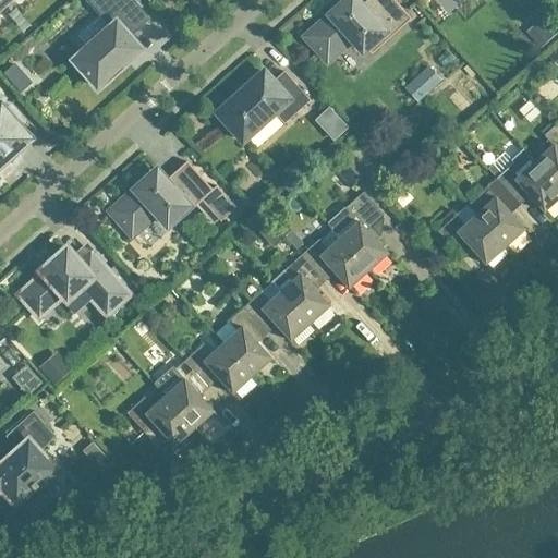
[(0,0),(0,9),(10,0),(0,0)]
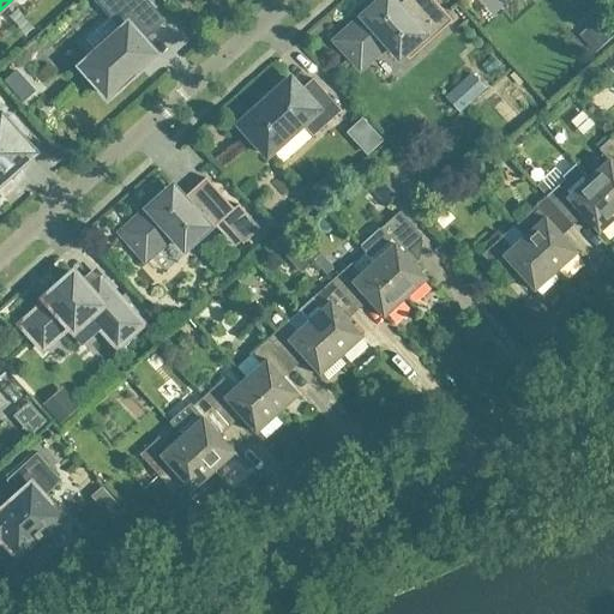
[(151,52),(142,40),(164,20),(146,0),(103,0),(112,10),(107,13),(122,30),(84,64),(80,66),(83,68),(84,68),(106,92),(104,92),(107,96),(110,94),(109,92),(127,77),(128,77),(128,76),(138,67),(139,67),(139,66),(152,55),(155,53),(152,50),(151,52)]
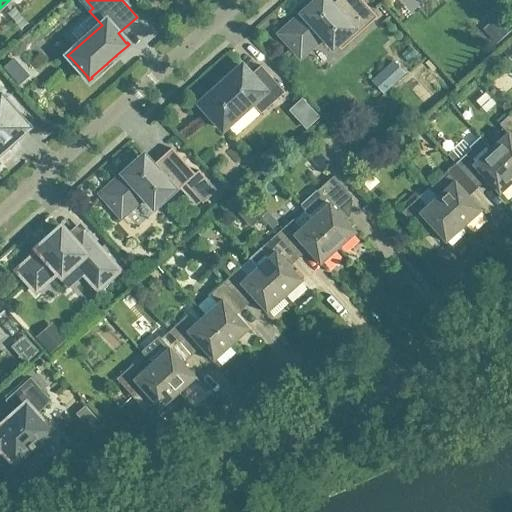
[(341,50),(378,17),(362,0),(337,0),(333,4),(331,5),(326,0),(318,0),(281,34),(301,55),(323,35),(333,47),(336,44),(341,50)]
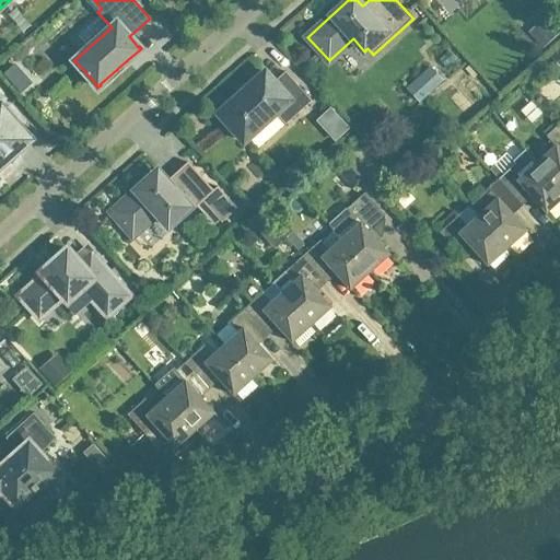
[(547,27),(534,38),(543,48),(559,32),(546,16),(540,21),(547,27)]
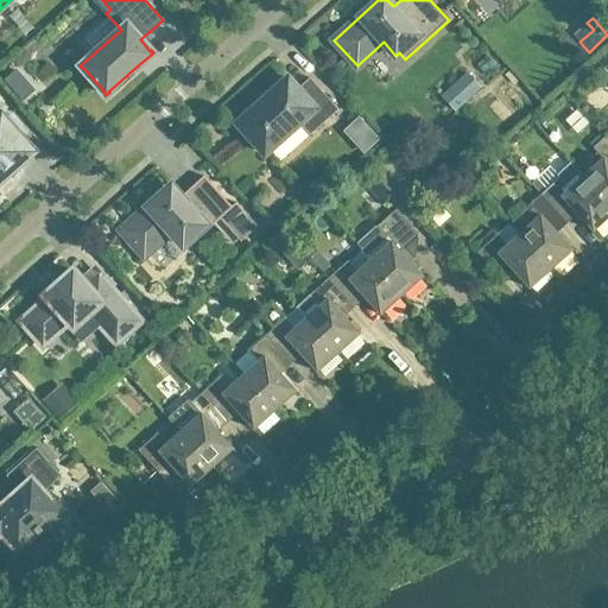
[(461,92),(449,103),(456,112),(482,88),(467,71),(453,84),(461,92)]
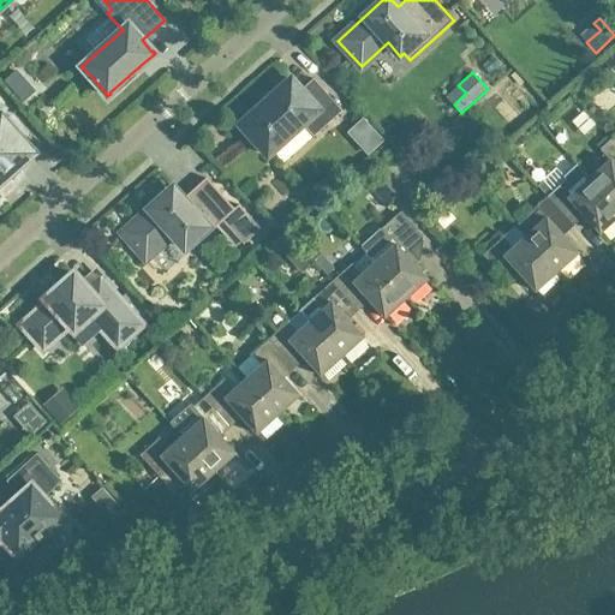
[(342,111),(314,78),(300,89),(291,79),(270,99),(269,96),(268,97),(269,100),(263,105),(262,102),(261,103),(262,105),(240,125),(268,155),(303,124),(314,136),(342,111)]
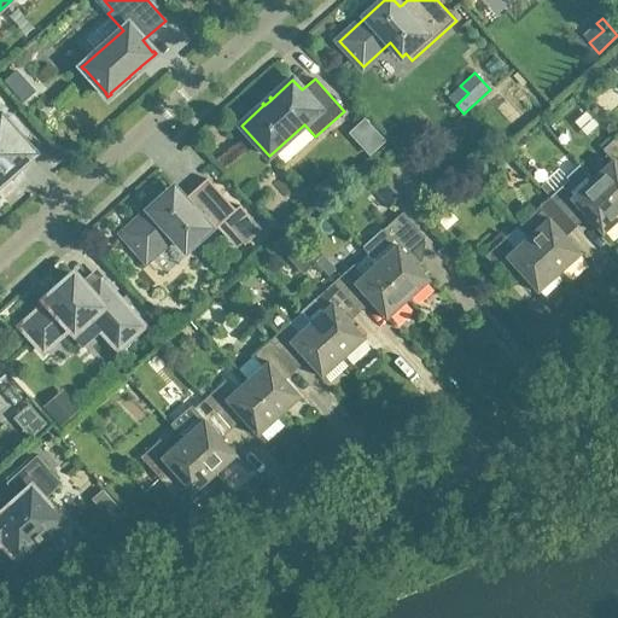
[(0,184),(34,153),(1,117),(0,117),(0,184)]
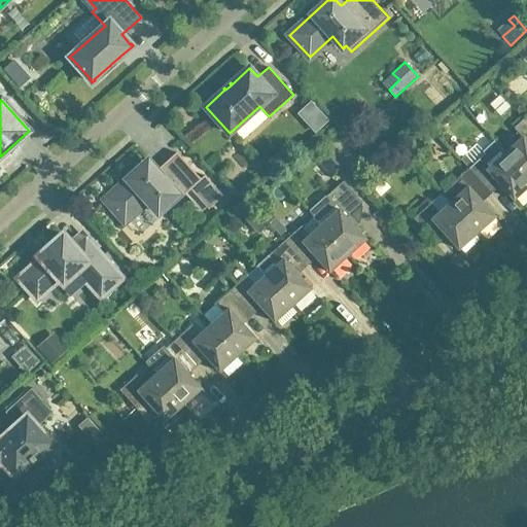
[(523,137),(505,152),(526,176),(526,123),(523,119),(514,128),(523,137)]
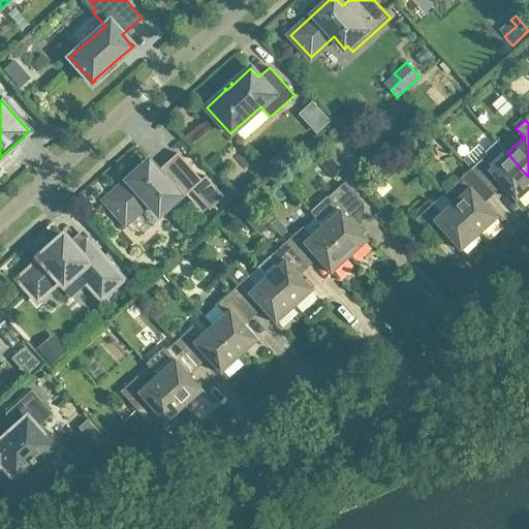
[(471,168),(470,169),(487,188),(496,181),(501,187),(503,186),(516,200),(528,188),(528,177),(507,153),(496,142),(486,151),(488,154),(475,164),(471,168)]
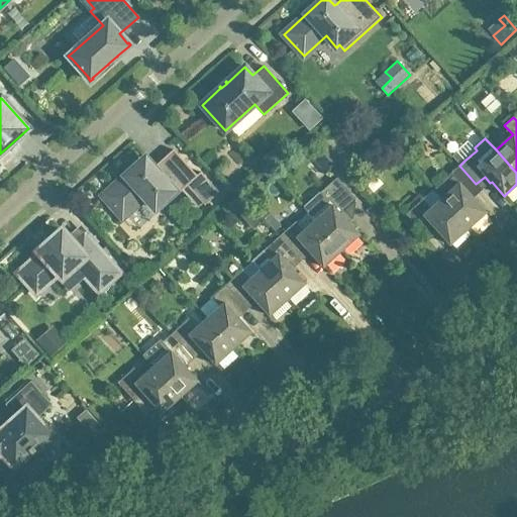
[(201,172),(197,175),(176,151),(174,149),(154,166),(153,167),(145,158),(103,196),(122,217),(145,197),(156,209),(159,207),(161,209),(182,190),(197,208),(203,203),(205,205),(218,192),(201,172)]
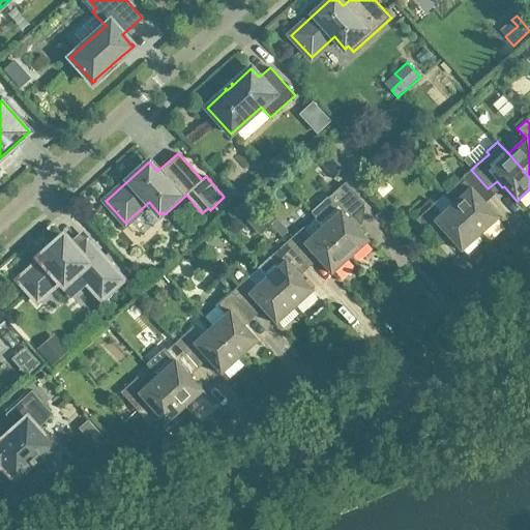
[(468,155),(464,159),(472,169),(476,165),(468,155)]
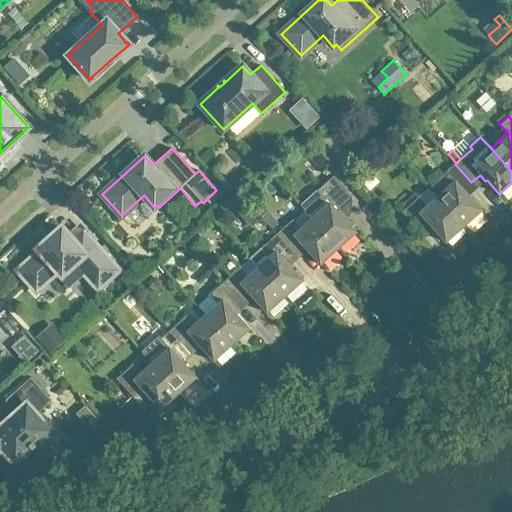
[(442,176),(429,188),(437,197),(464,226),(482,210),(469,196),(470,194),(465,188),(471,182),(455,164),(442,176)]
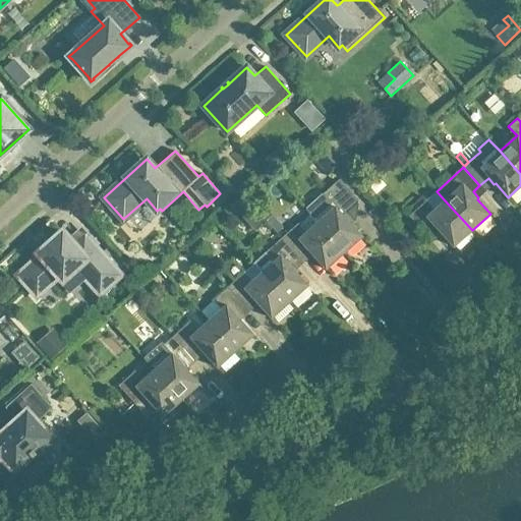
[(362,236),(353,226),(356,223),(347,213),(353,207),(352,206),(358,200),(339,179),(306,210),(310,214),(309,215),(344,252),(362,236)]
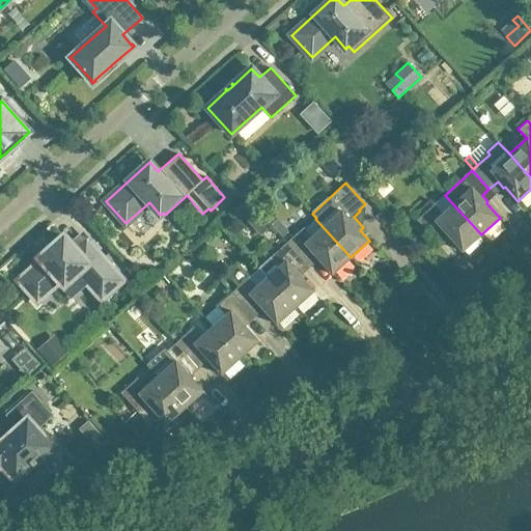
[(435,204),(417,220),(434,238),(434,239),(442,231),(448,238),(449,236),(463,251),(481,234),(453,204),(445,195),(435,204)]
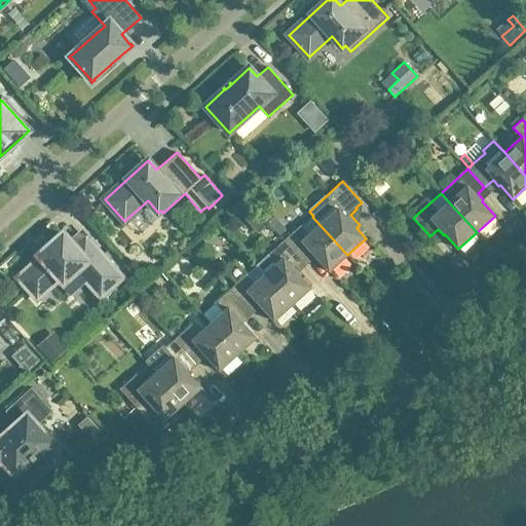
[(301,225),(284,240),(300,260),(309,252),(314,258),(315,257),(329,271),(347,255),(312,217),(302,226),(301,225)]
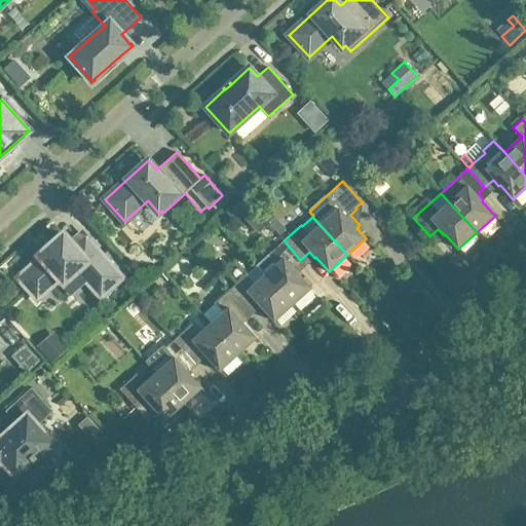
[(274,218),(268,223),(279,235),(286,230),(274,218)]
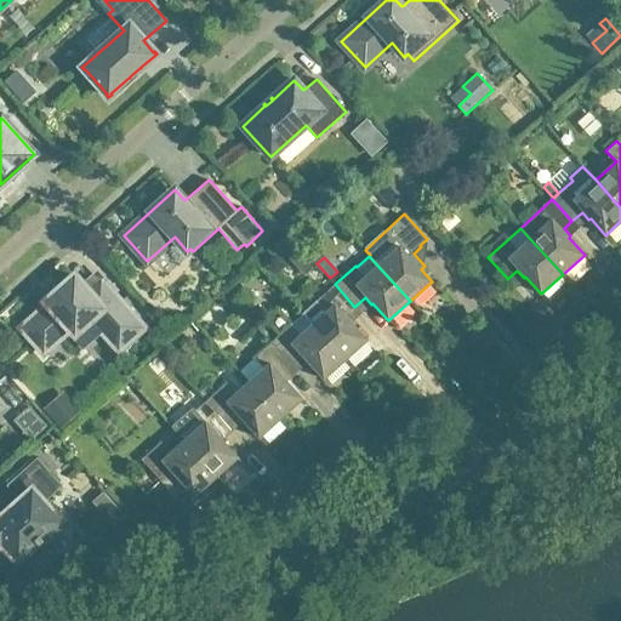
[(143,328),(101,280),(89,291),(75,275),(53,295),(56,298),(22,328),(44,352),(69,329),(75,335),(92,319),(100,329),(104,324),(123,346),(143,328)]
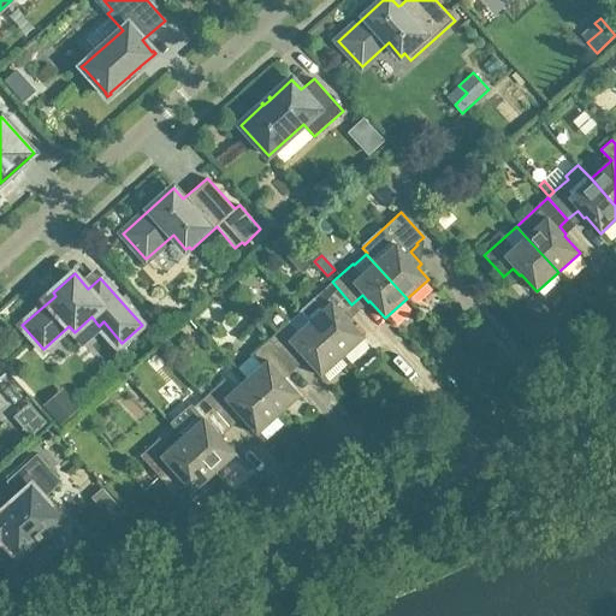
[(343,312),(351,304),(332,282),(313,300),(323,311),(311,321),(343,356),(363,337),(349,320),(350,319),(343,312)]
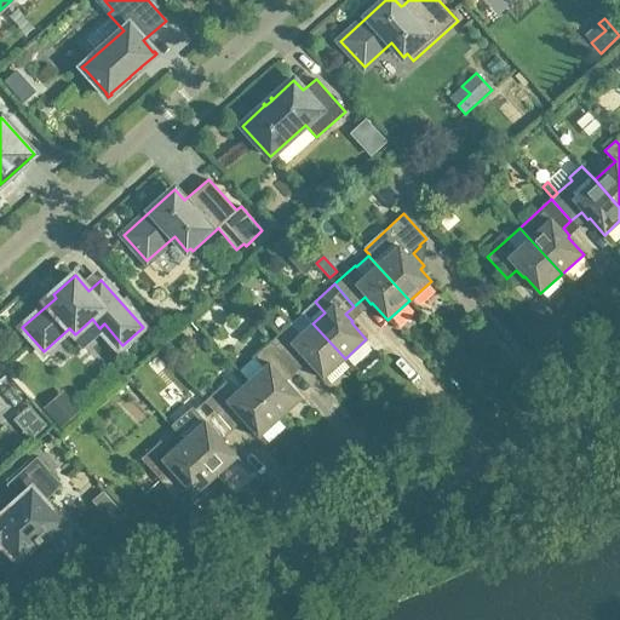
[(290,365),(299,355),(306,362),(308,361),(323,378),(345,359),(313,323),(303,313),(269,343),(290,365)]
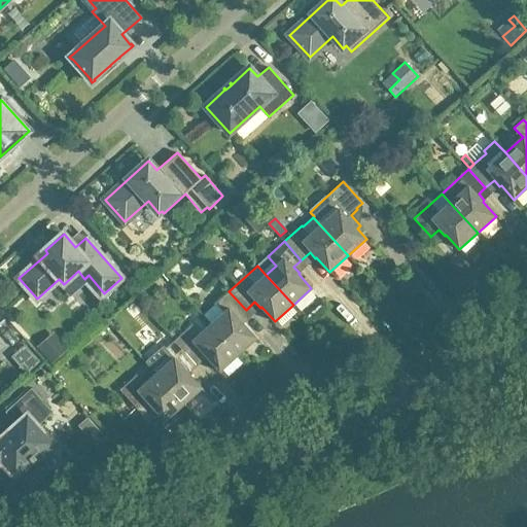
[(239,316),(246,310),(229,291),(215,304),(224,313),(211,324),(238,355),(256,339),(243,323),(245,322),(239,316)]
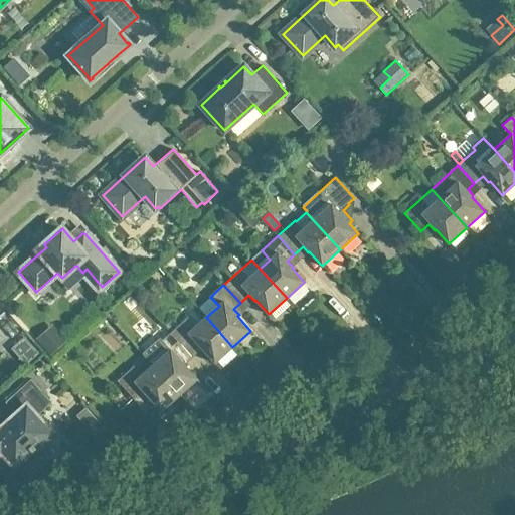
[(187,317),(170,333),(186,351),(195,344),(200,350),(202,348),(215,363),(232,347),(206,317),(196,327),(187,317)]
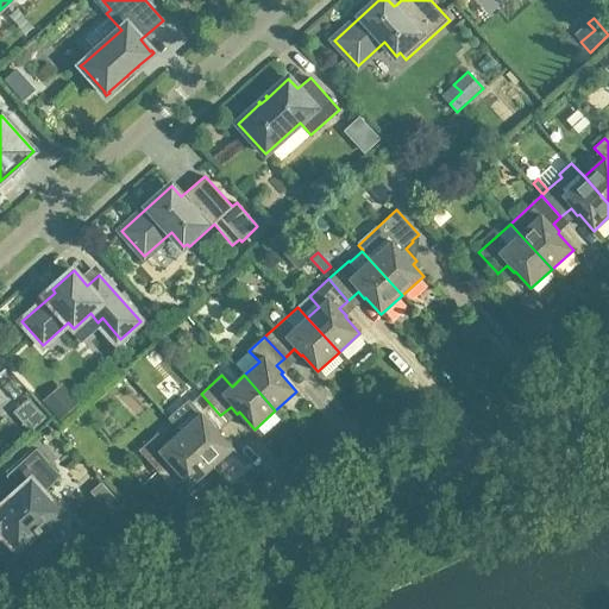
[(57,388),(42,401),(60,420),(80,402),(74,396),(68,401),(57,388)]
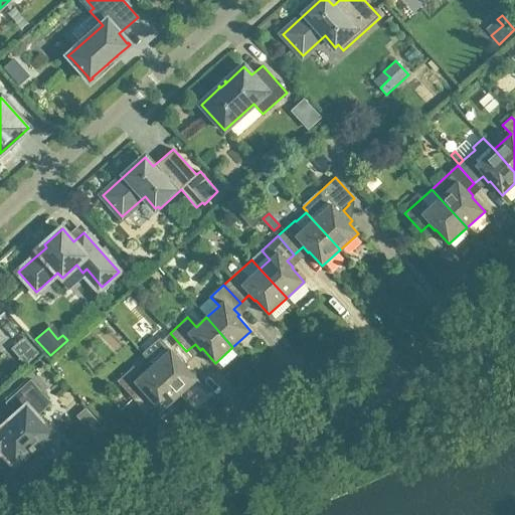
[(180,357),(186,351),(170,333),(161,341),(169,350),(152,366),(179,395),(197,379),(184,365),(185,363),(180,357)]
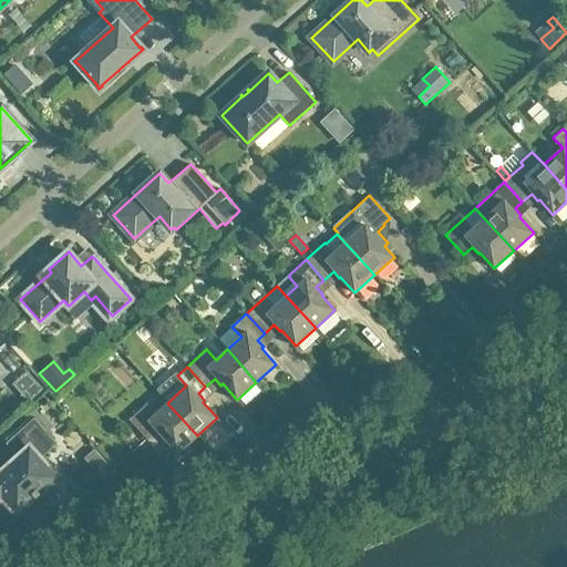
[(197,435),(167,403),(156,413),(147,402),(129,420),(146,439),(146,440),(156,432),(162,439),(163,437),(177,453),(197,435)]
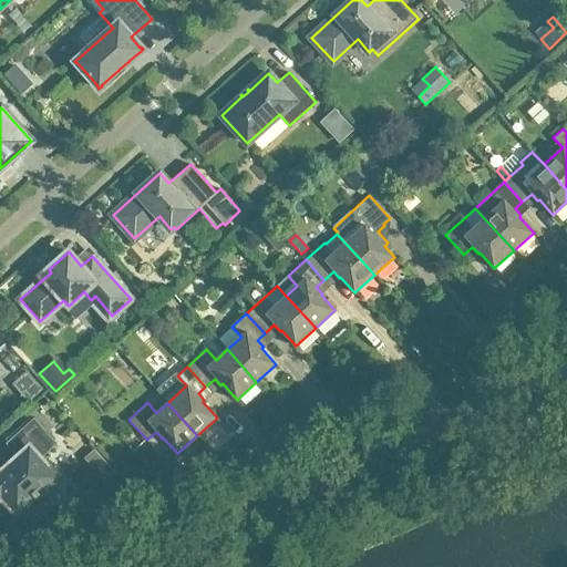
[(39,493),(57,477),(39,457),(55,444),(33,420),(8,443),(20,456),(0,473),(0,497),(2,496),(17,513),(21,508),(26,513),(39,502),(35,497),(39,494),(39,493)]
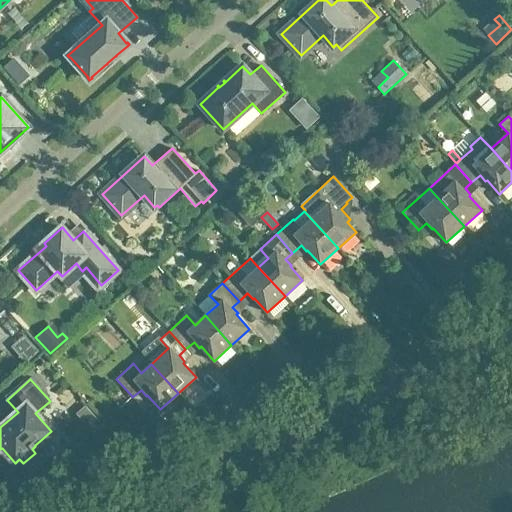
[(96,421),(87,429),(95,438),(104,430),(96,421)]
